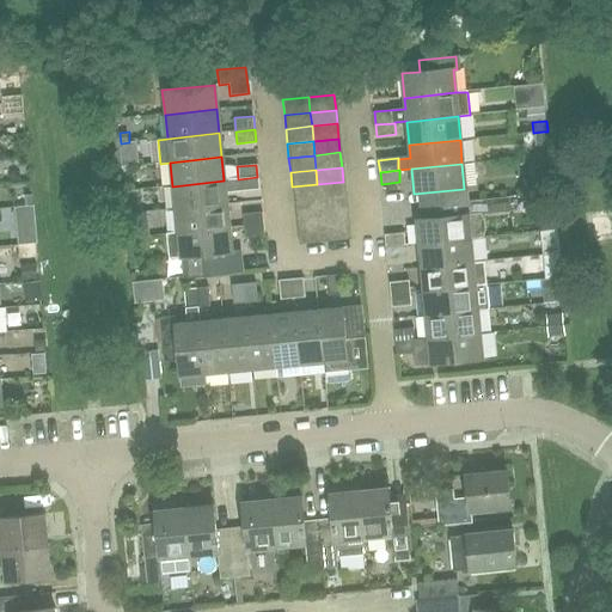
[(172,187),(175,209),(226,204),(224,181),(172,187)]
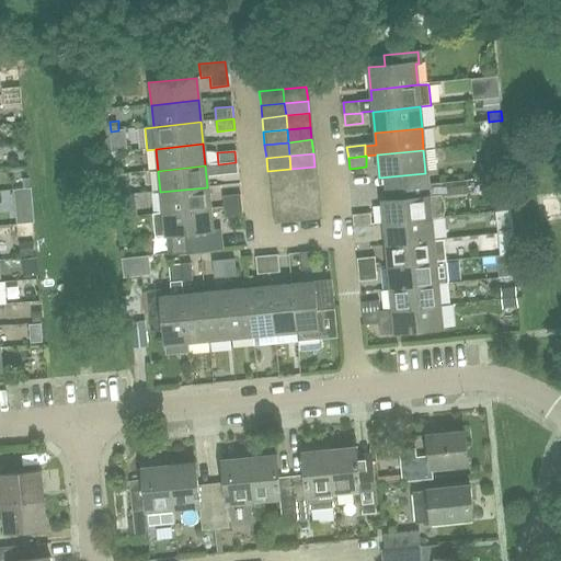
[(293,182),(316,180),(315,167),(290,169),(293,182)]
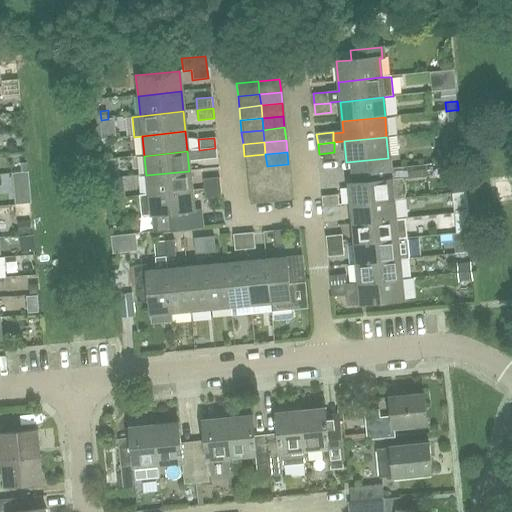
[(245,168),(267,166),(265,154),(244,156),(245,168)]
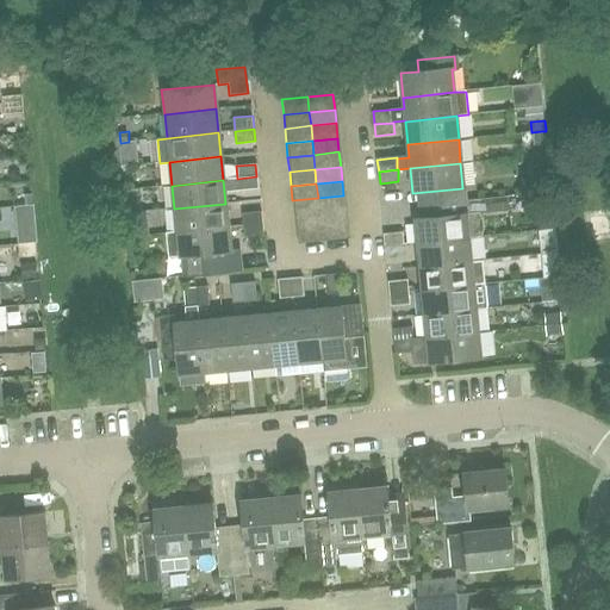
[(319,212),(346,210),(343,195),(318,198),(319,212)]
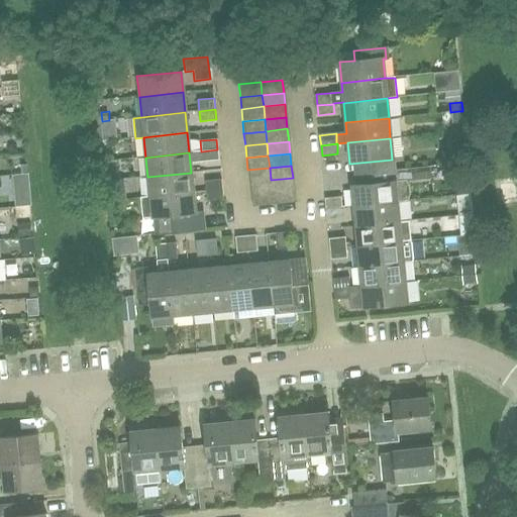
[(436,166),(421,168),(422,178),(437,177),(436,166)]
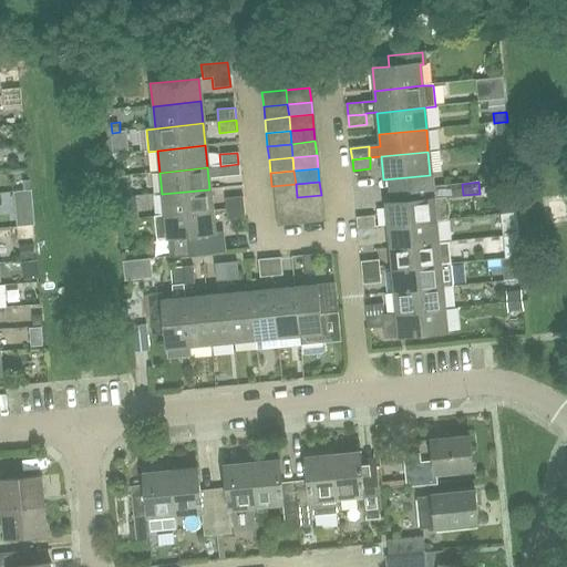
[(274,199),(297,197),(296,184),(271,186),(274,199)]
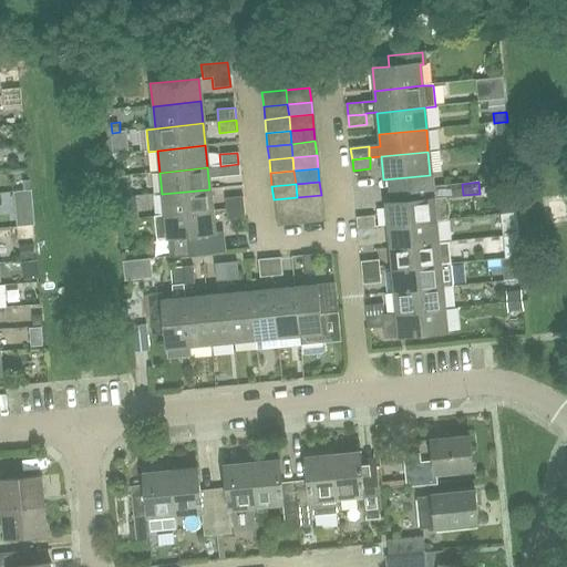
[(164,217),(212,212),(209,189),(162,194),(164,215),(164,217)]
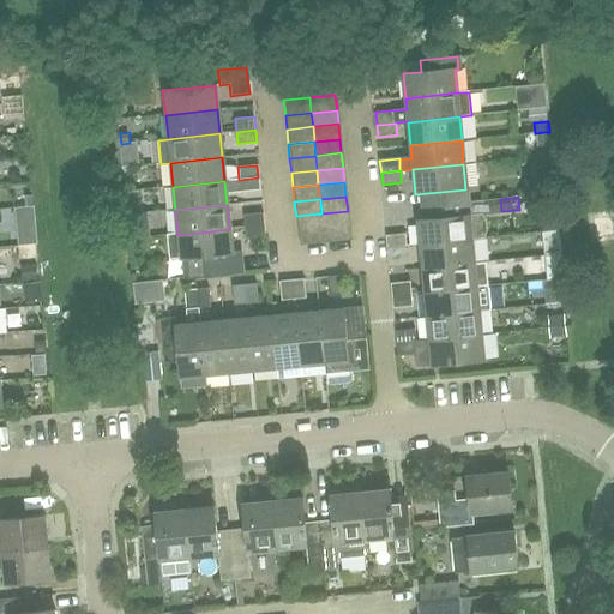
[(471,241),(482,240),(482,239),(483,236),(485,235),(486,233),(486,230),(486,229),(486,227),(485,224),(485,221),(483,220),(482,218),(480,216),(480,215),(480,205),(473,206),(474,215),(417,221),(420,245),(471,240),(471,241)]
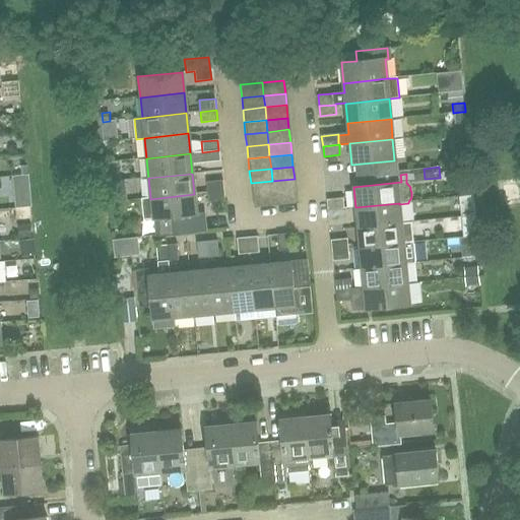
[(273,194),(296,191),(295,179),(272,181),(273,194)]
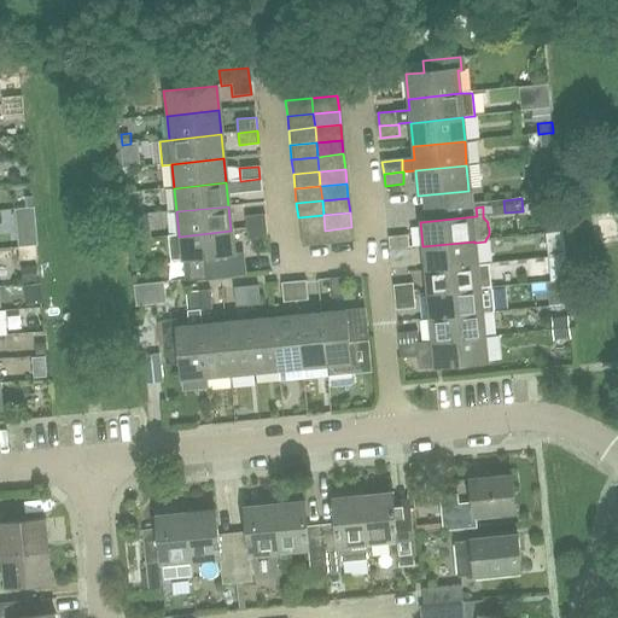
[(248,229),(268,227),(267,214),(246,215),(248,229)]
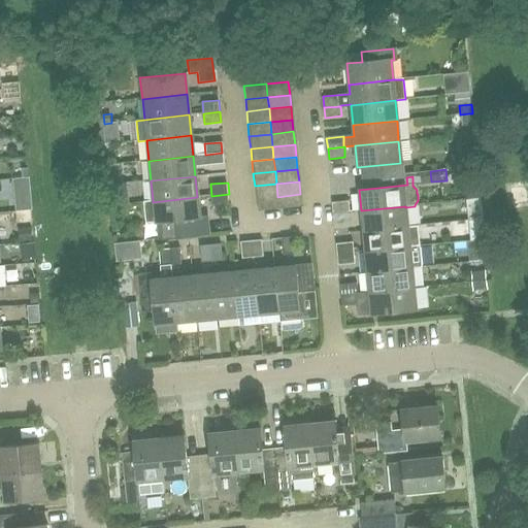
[(256,199),(277,197),(276,184),(255,186),(256,199)]
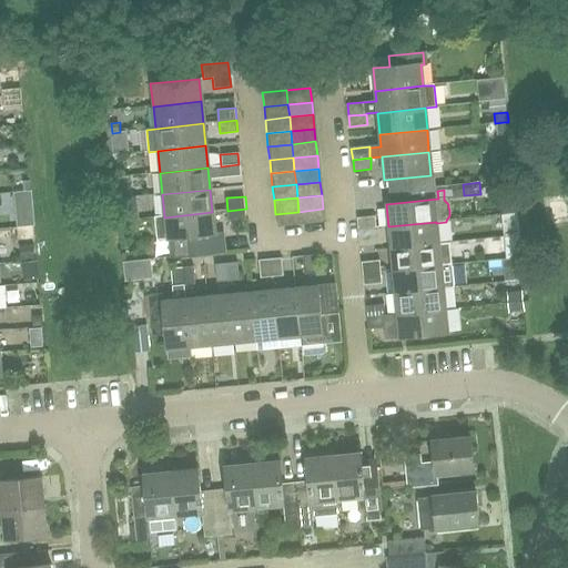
[(229,221),(247,219),(246,209),(227,211),(229,221)]
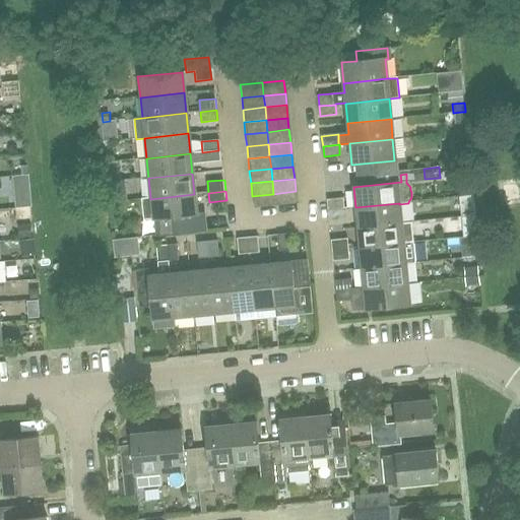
[(274,205),(297,203),(296,191),(273,194),(274,205)]
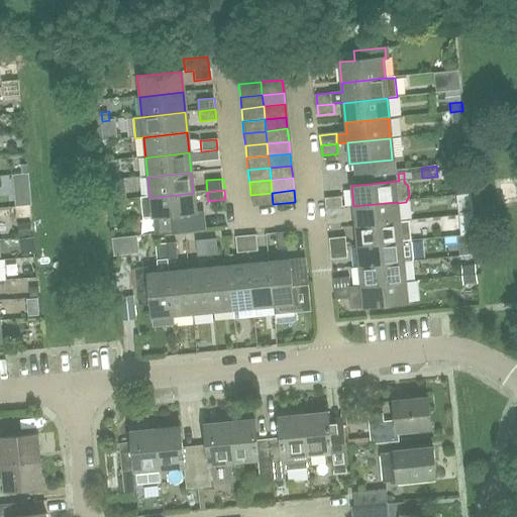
[(151,217),(153,217),(154,233),(170,231),(202,228),(201,212),(195,213),(193,193),(149,198),(149,196),(141,197),(143,218),(151,217)]
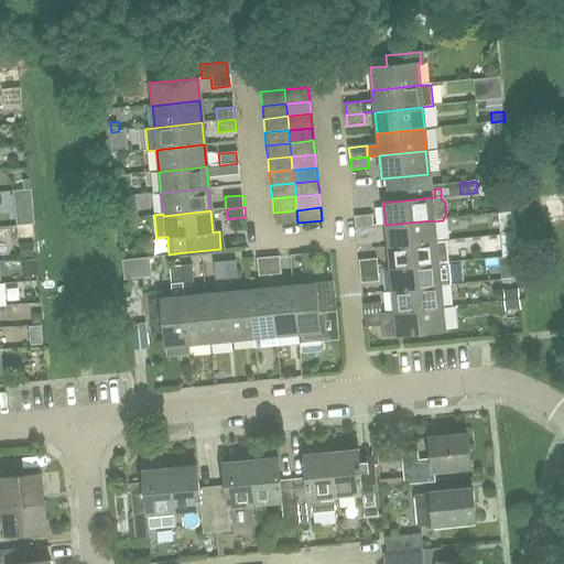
[(274,225),(297,223),(296,210),(273,213),(274,225)]
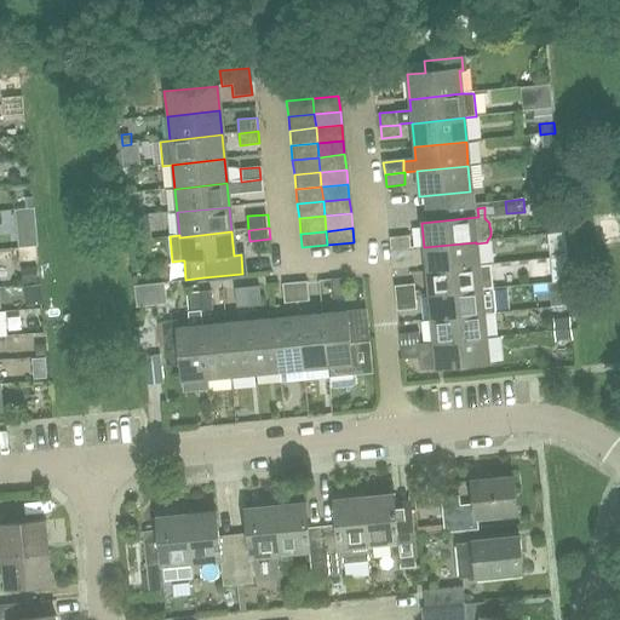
[(392,251),(412,248),(411,235),(391,239),(392,251)]
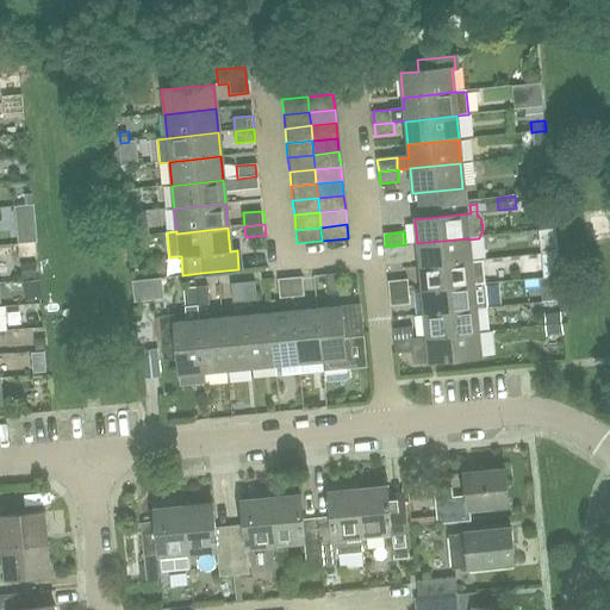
[(419,267),(471,262),(468,240),(468,238),(417,243),(419,267)]
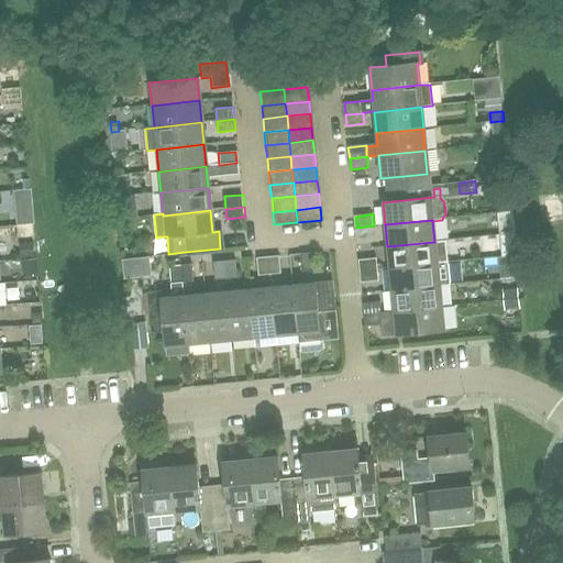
[(356,238),(375,236),(374,225),(356,228),(356,238)]
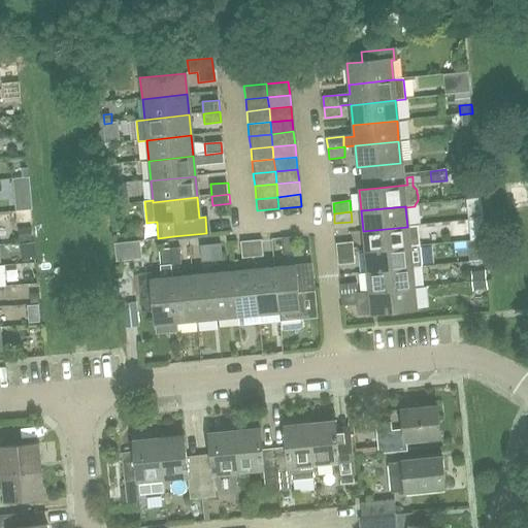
[(409,248),(420,246),(418,226),(407,227),(363,231),(365,252),(409,248)]
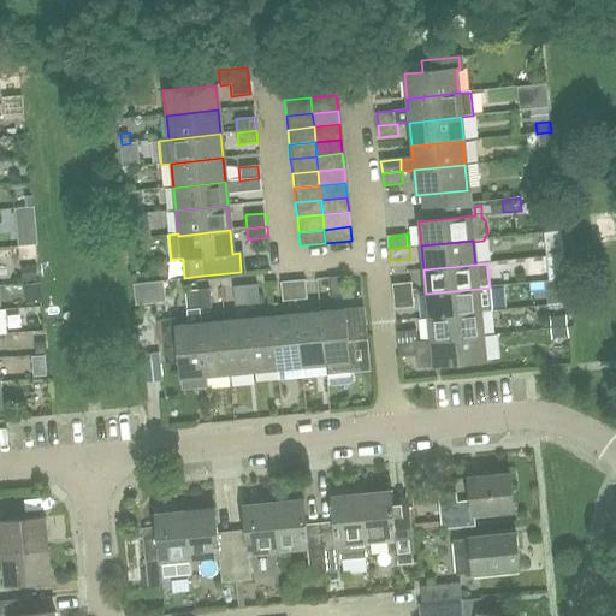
[(25,283),(37,282),(36,267),(24,268),(25,283)]
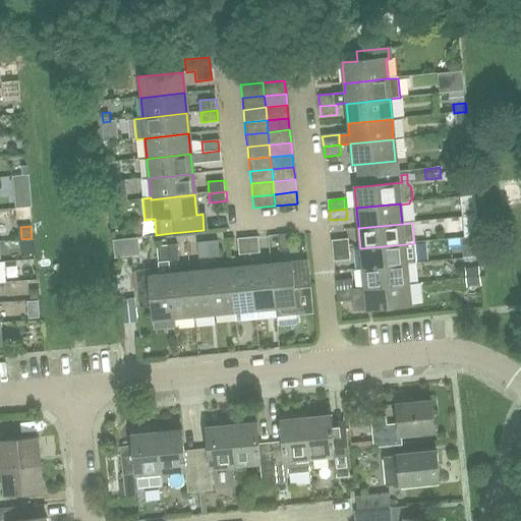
[(280,250),(291,249),(290,232),(279,234),(280,250)]
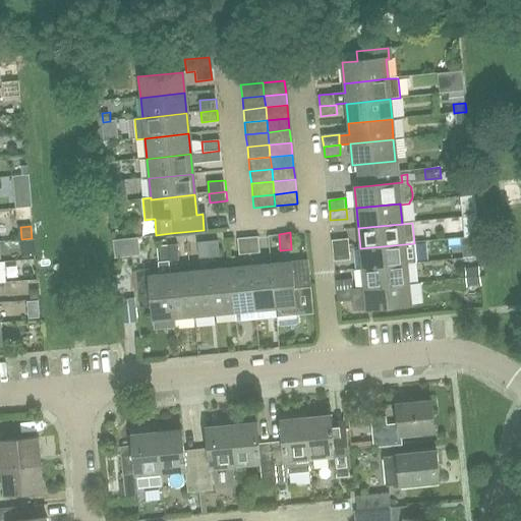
[(248,253),(261,252),(258,235),(247,237),(248,253)]
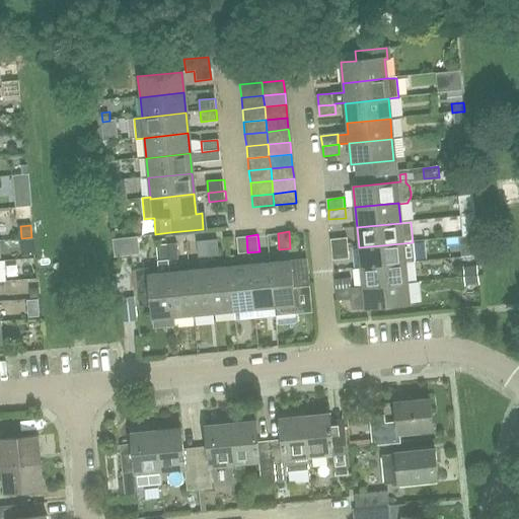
[(239,253),(247,252),(246,236),(238,237),(239,253)]
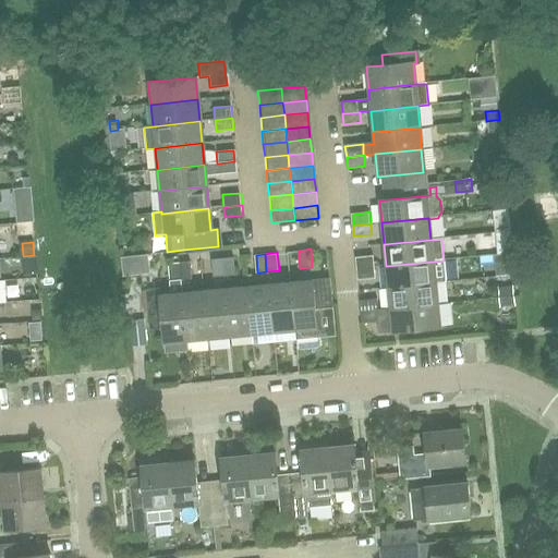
[(356,269),(375,267),(374,256),(355,257),(356,269)]
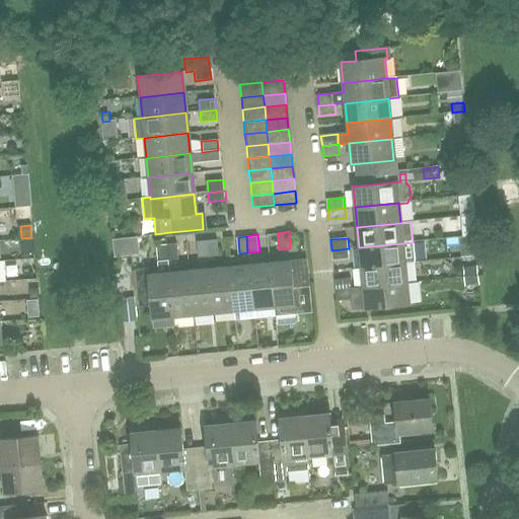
[(207,255),(219,255),(217,239),(206,240),(207,255)]
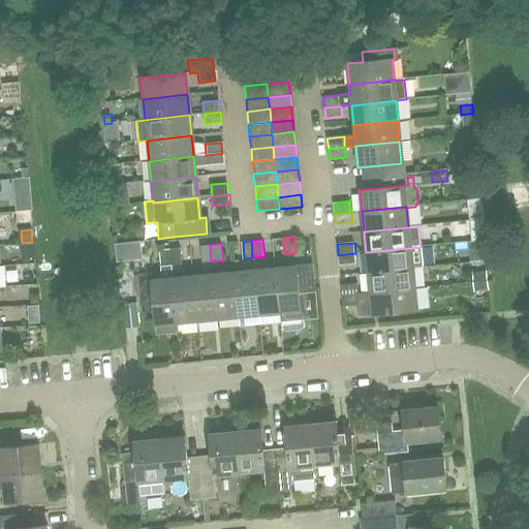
[(204,261),(211,260),(210,245),(203,246),(204,261)]
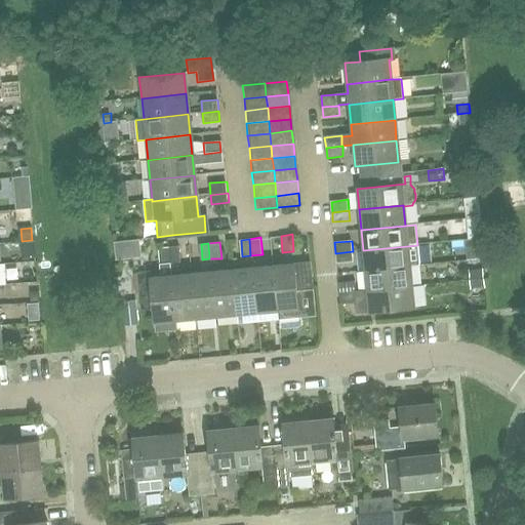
[(365,271),(409,267),(419,266),(417,245),(407,246),(363,250),(365,271)]
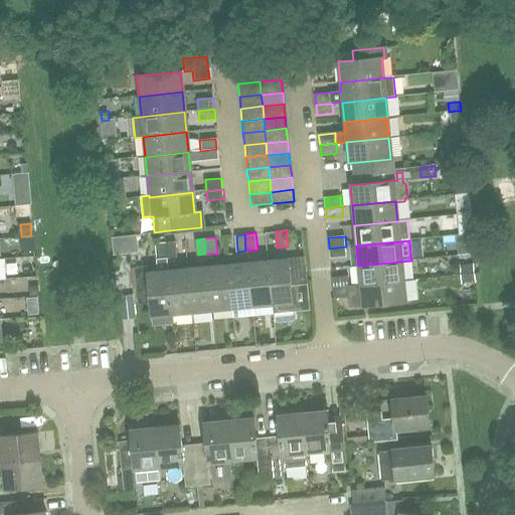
[(166,259),(176,258),(174,241),(164,242),(166,259)]
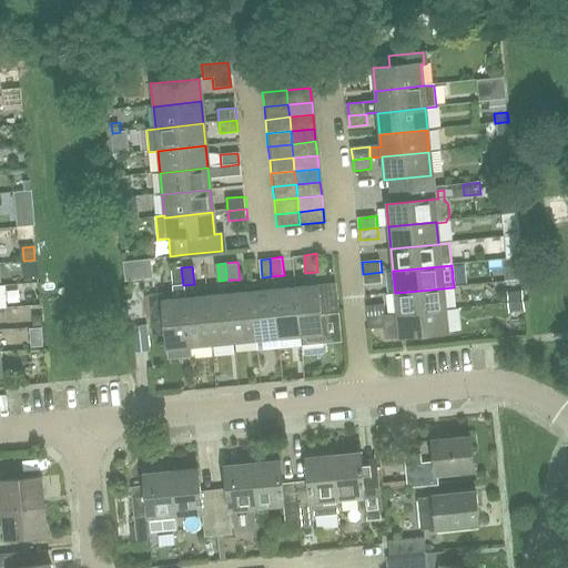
[(183,285),(181,267),(170,269),(172,286),(171,286),(173,300),(162,301),(161,294),(148,295),(151,336),(164,335),(166,350),(168,348),(169,359),(190,357),(184,298),(183,285)]
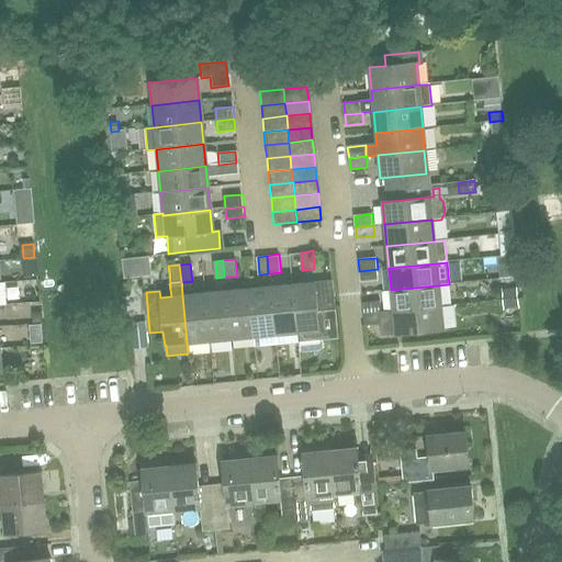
[(360,281),(379,280),(378,269),(359,271),(360,281)]
